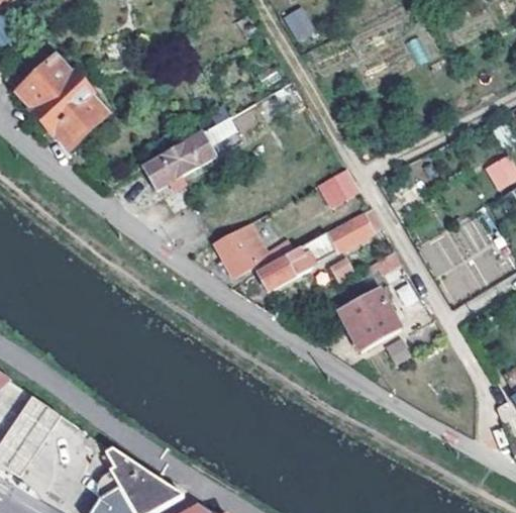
[(298,38),(316,26),(299,2),(281,14),(298,38)]
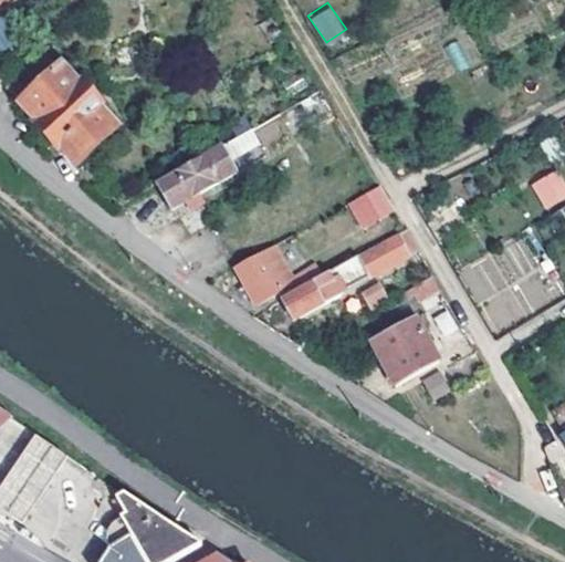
[(60,65),(19,103),(37,121),(34,124),(55,147),(59,145),(74,163),(116,125),(102,110),(103,107),(80,81),(76,83),(60,65)]
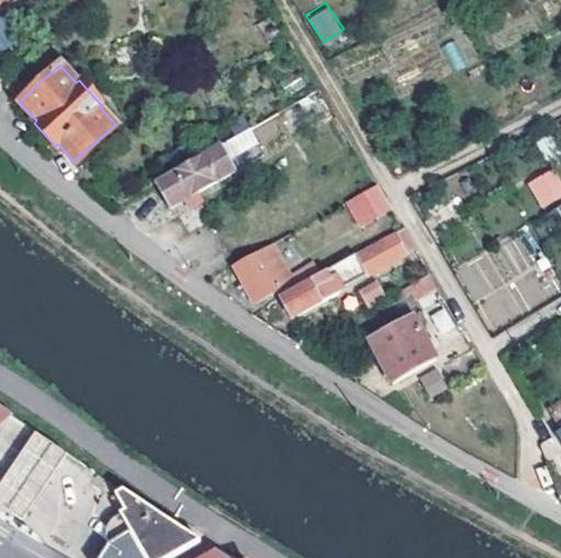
[(277,135),(276,121),(255,122),(256,137),(277,135)]
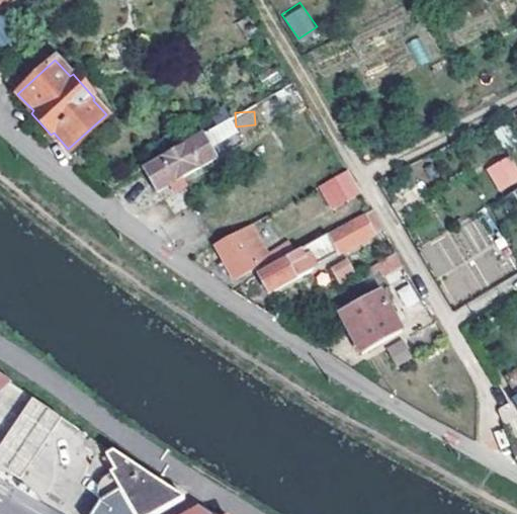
[(216,156),(202,134),(201,132),(143,165),(155,189),(216,156)]
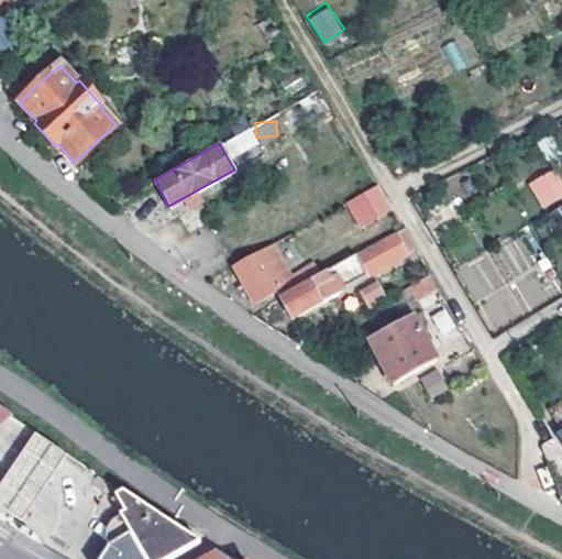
[(527,176),(539,204),(561,193),(561,179),(555,164),(527,176)]
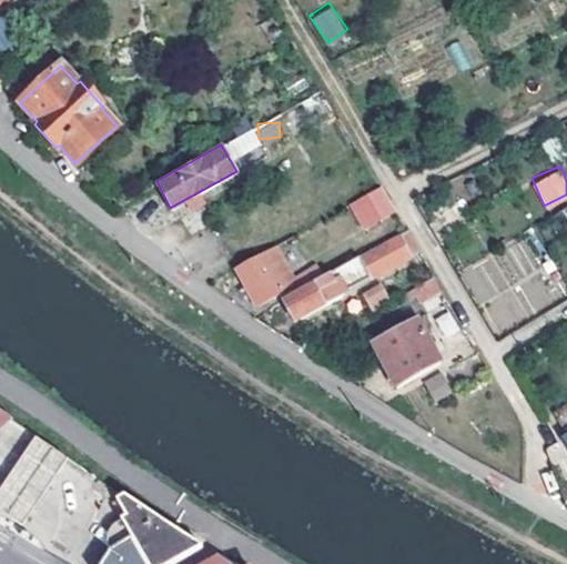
[(378,182),(347,200),(362,225),(393,208),(378,182)]
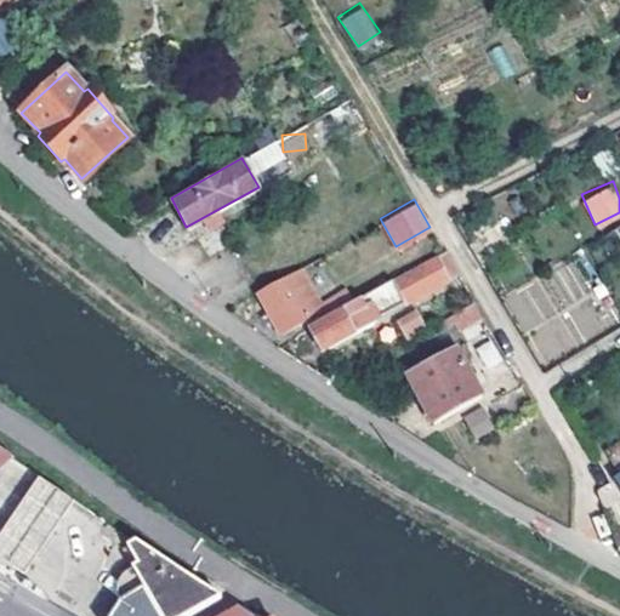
[(394,275),(340,306),(341,307),(310,326),(322,348),(371,319),(370,317),(447,278),(444,273),(448,269),(451,275),(458,273),(444,249),(394,277),(394,275)]
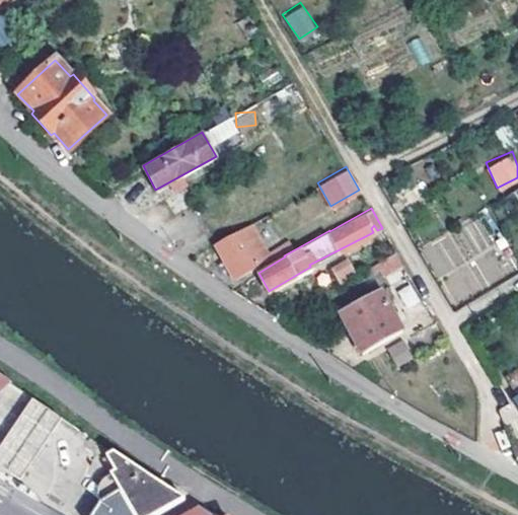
[(257,270),(273,262),(251,223),(214,243),(233,278),(255,266),(257,270)]
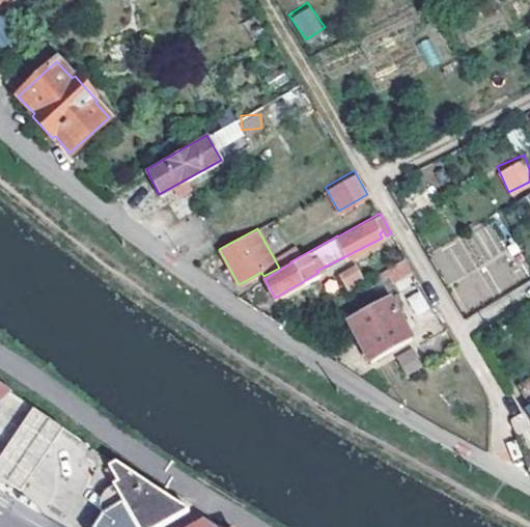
[(353,261),(337,270),(345,285),(361,276),(353,261)]
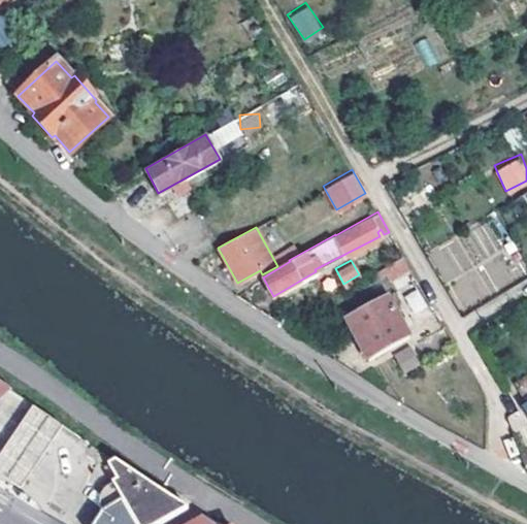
[(406,333),(383,293),(342,316),(367,357),(406,333)]
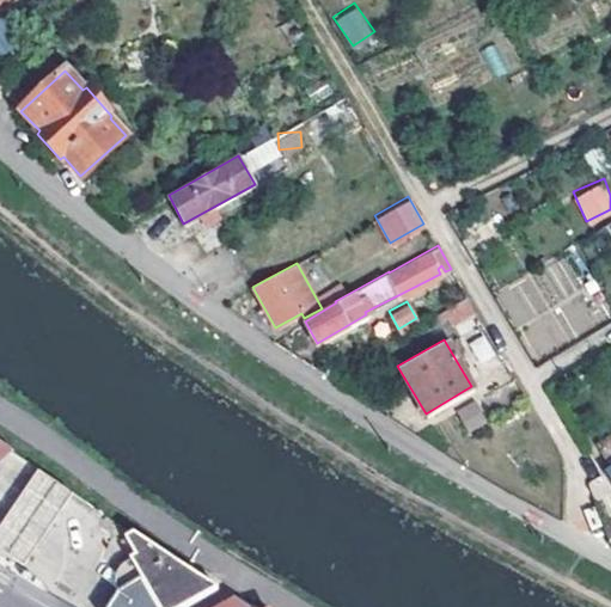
[(468,428),(486,417),(474,396),(456,405),(468,428)]
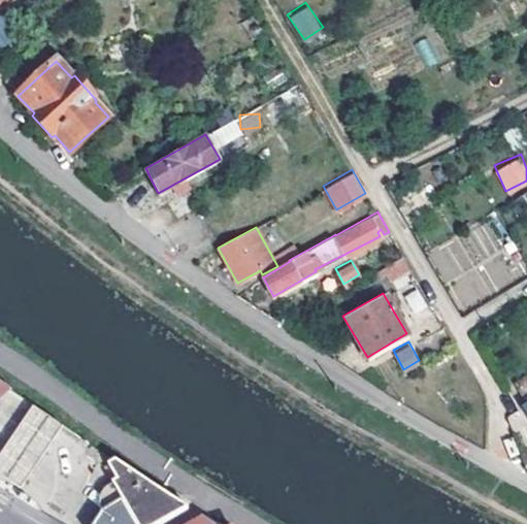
[(526,371),(514,380),(523,396),(526,394),(526,371)]
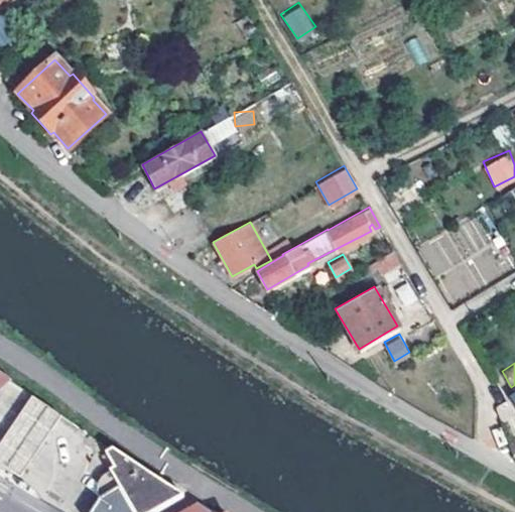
[(0,386),(10,378),(0,370),(0,386)]
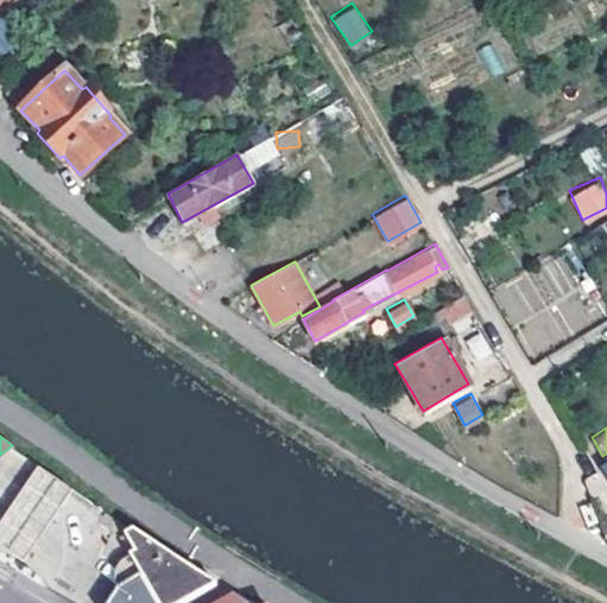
[(71,489),(38,465),(0,516),(0,544),(20,559),(71,489)]
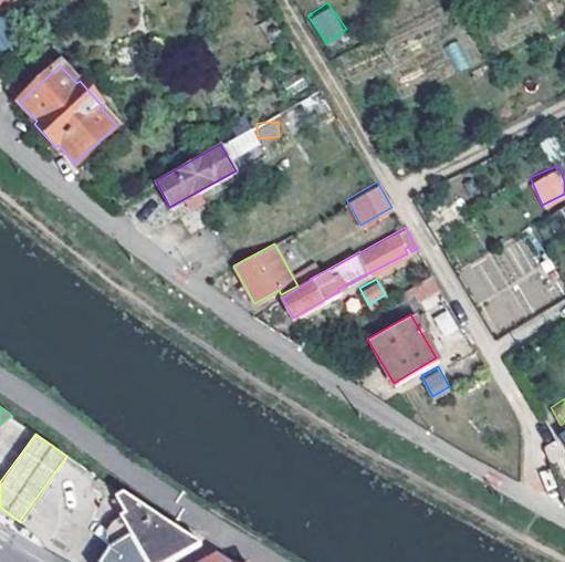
[(108,542),(96,561),(160,561),(200,540),(123,488),(115,495),(125,511),(121,514),(131,532),(108,542)]
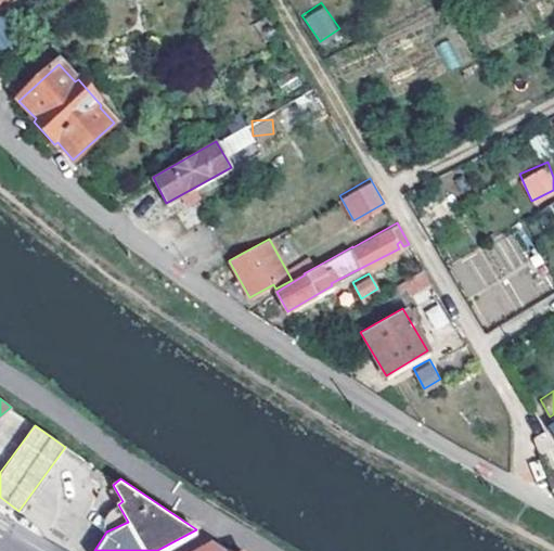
[(191,550),(228,550),(211,539),(191,550)]
